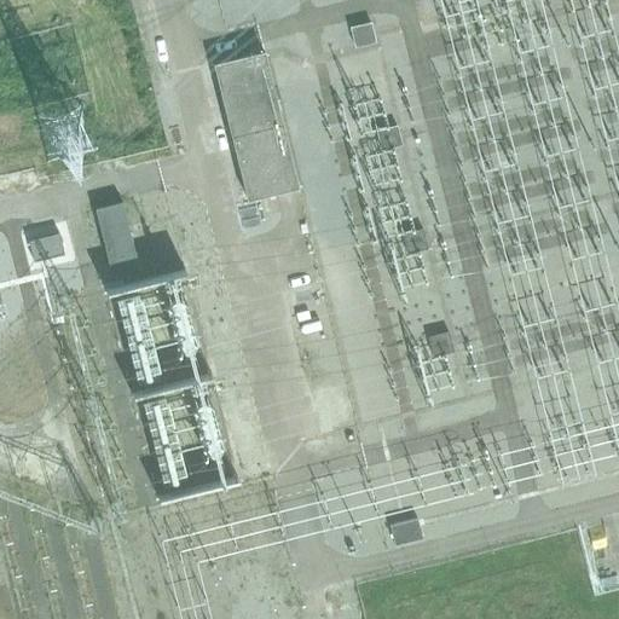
[(375,41),(370,22),(350,27),(354,46),(375,41)]
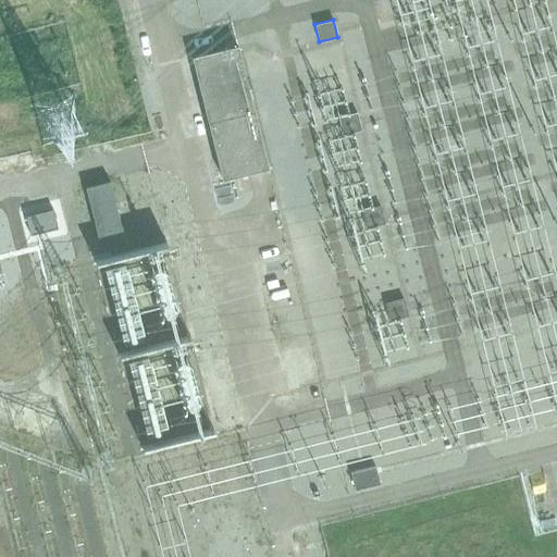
[(236,45),(190,56),(221,178),(267,166),(236,45)]
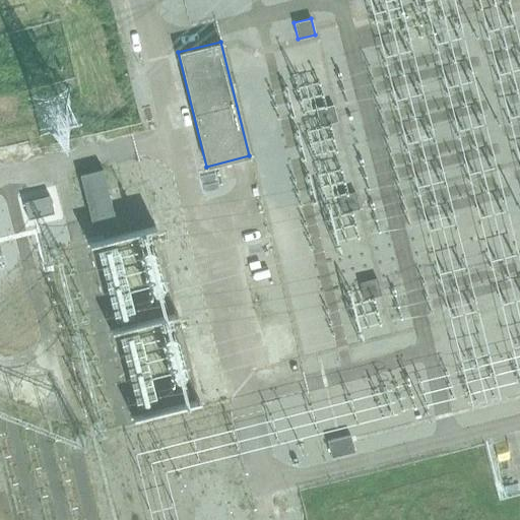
[(336,121),(332,105),(316,109),(320,125),(336,121)]
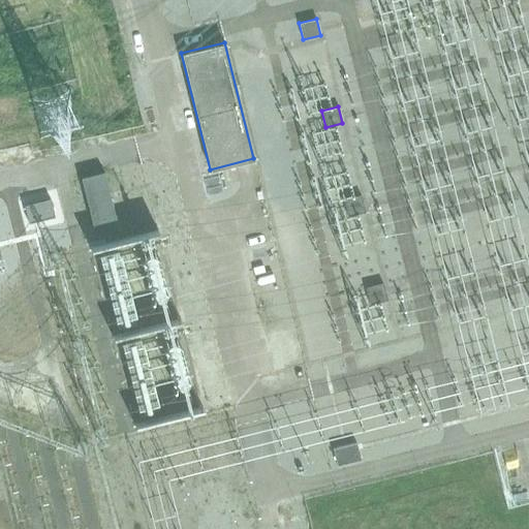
[(104,161),(116,199),(123,197),(112,159),(104,161)]
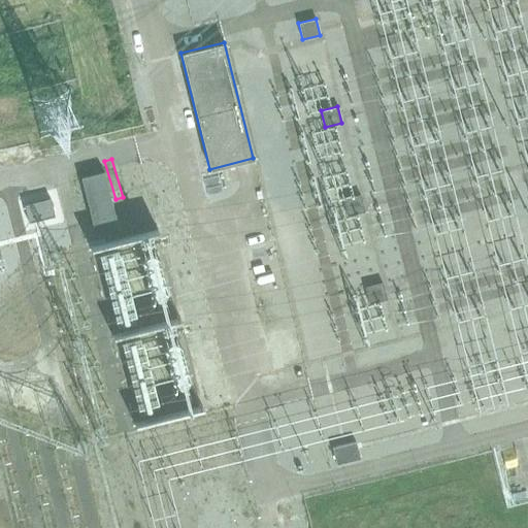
[(103,171),(81,177),(92,224),(114,219),(103,171)]
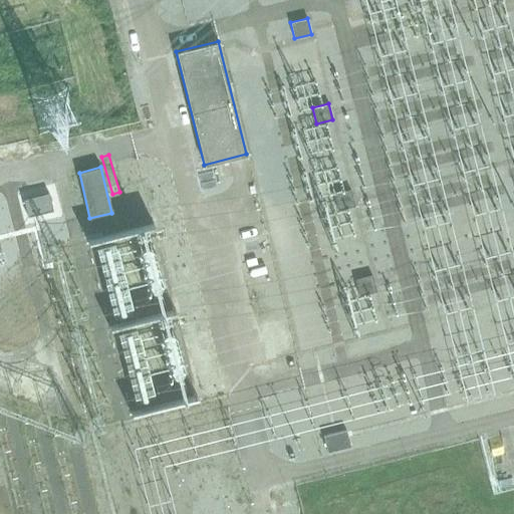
[(354,205),(350,189),(333,194),(337,210),(354,205)]
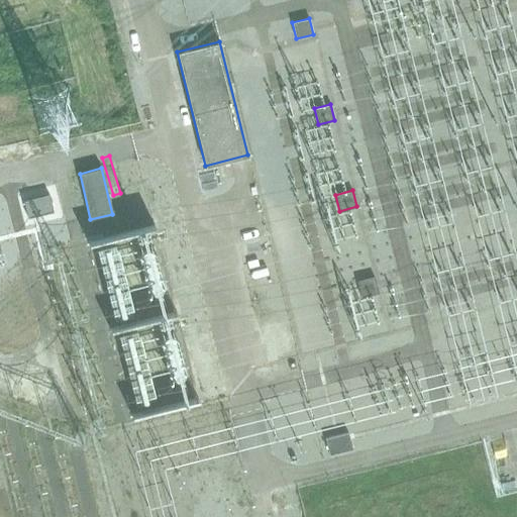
[(48,194),(23,200),(27,217),(53,211),(48,194)]
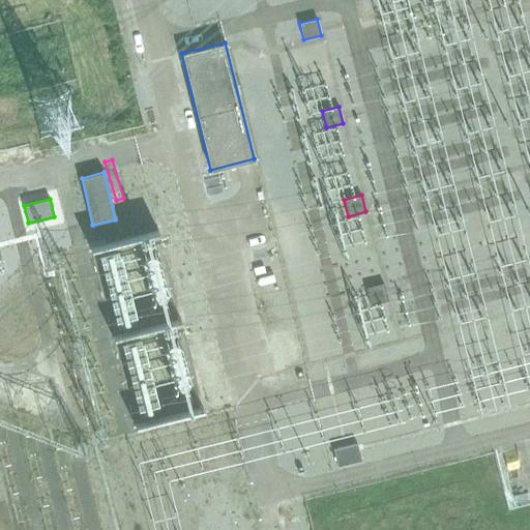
[(387,300),(383,284),(365,288),(370,304),(387,300)]
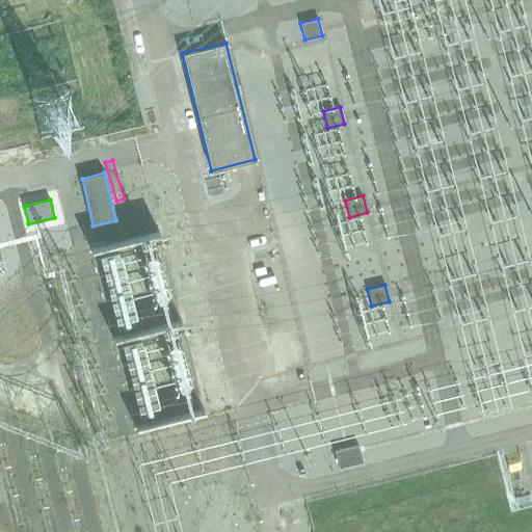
[(363,461),(361,456),(360,452),(357,445),(335,450),(339,468),(363,461)]
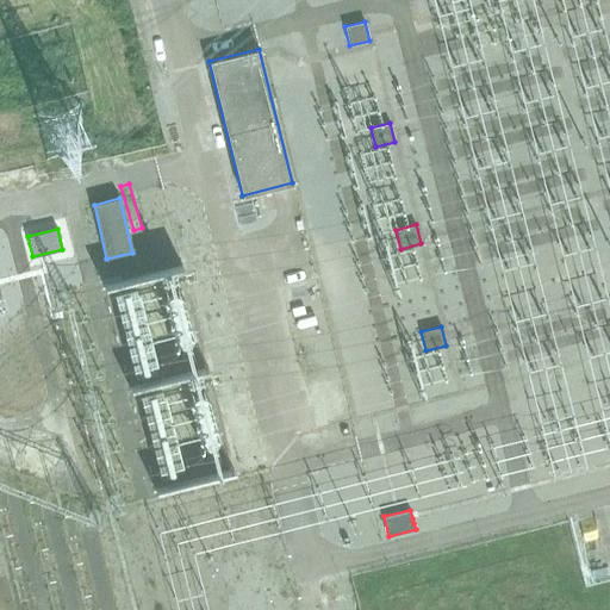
[(290,552),(257,559),(262,574),(293,566),(290,552)]
